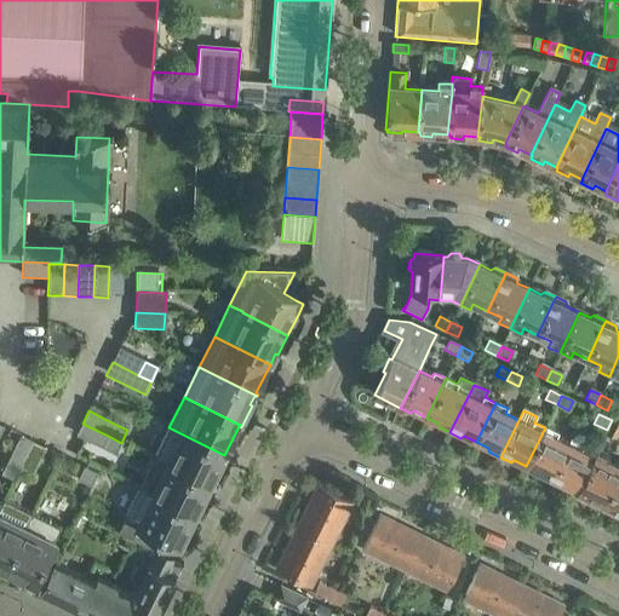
[(618,432),(618,424),(612,420),(607,430),(605,435),(615,439),(618,432)]
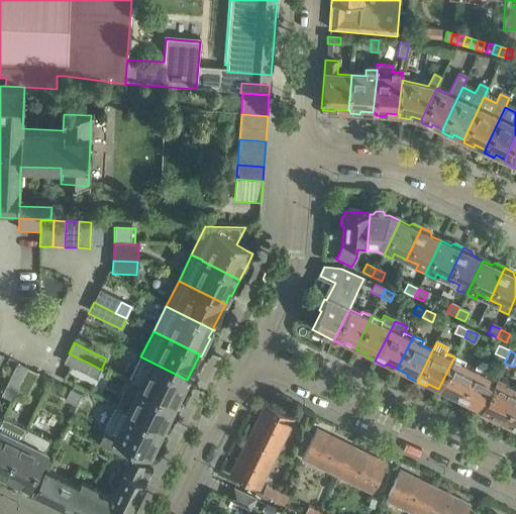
[(140,356),(128,382),(139,388),(177,406),(185,389),(183,388),(187,380),(140,356)]
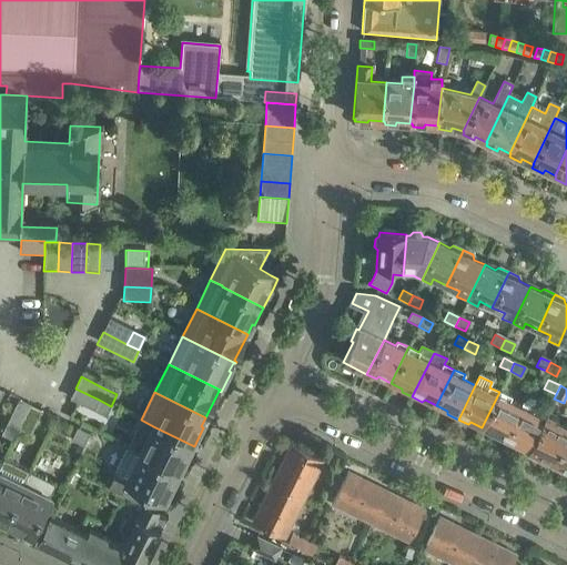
[(494,434),(494,436),(504,442),(520,407),(508,401),(510,397),(499,392),(482,427),(494,434)]
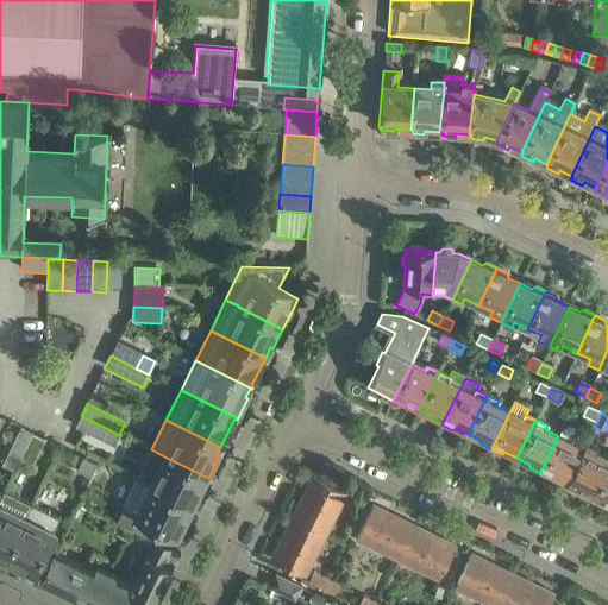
[(106,428),(100,441),(113,447),(119,435),(106,428)]
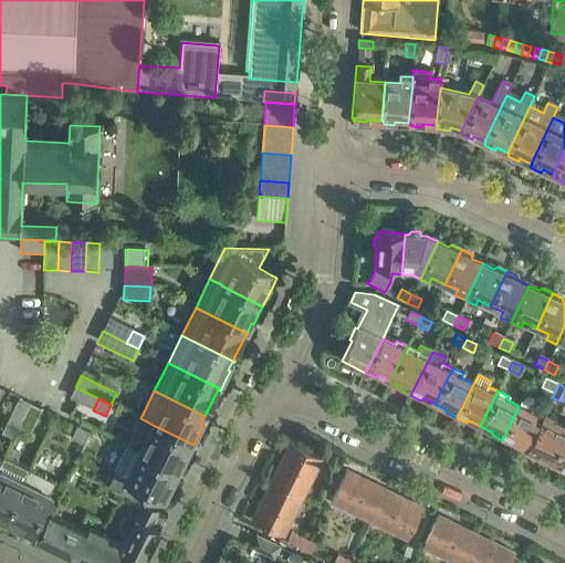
[(503,438),(502,440),(512,445),(514,444),(526,449),(545,410),(544,413),(533,407),(534,405),(533,400),(529,398),(524,399),(520,406),(519,406),(503,438)]
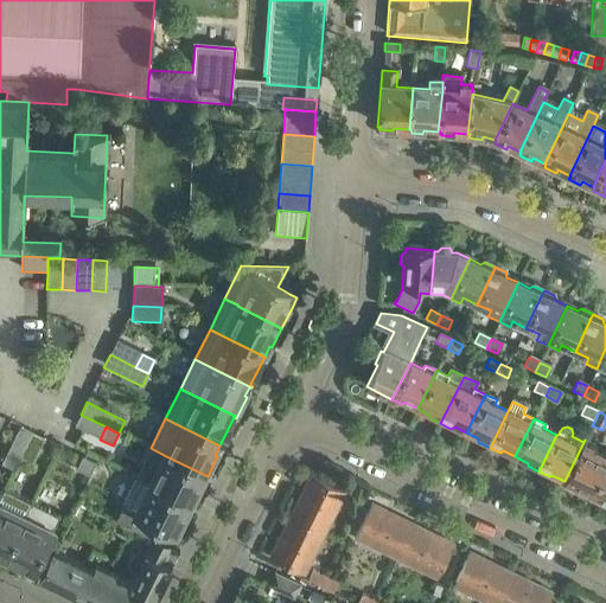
[(585,440),(565,481),(576,487),(574,489),(586,495),(587,492),(589,493),(605,460),(605,456),(593,450),(597,446),(585,440)]
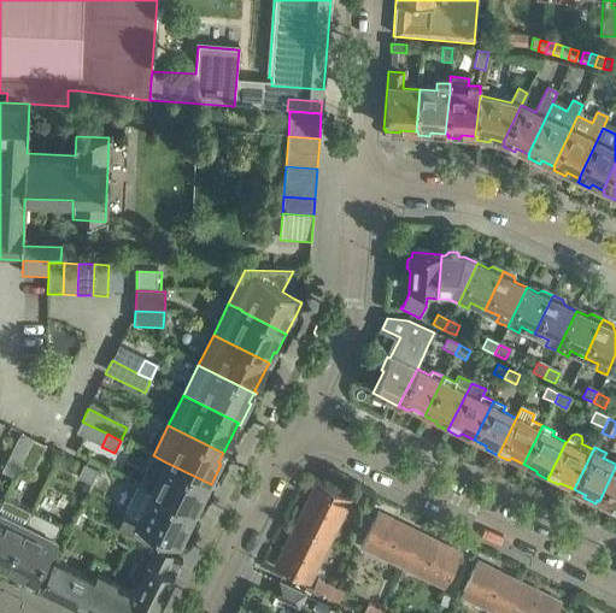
[(0,473),(13,479),(19,466),(7,460),(0,473)]
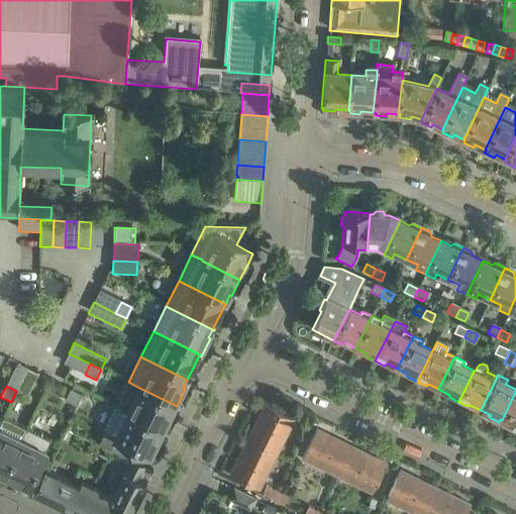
[(139,388),(126,413),(164,431),(173,414),(171,413),(175,406),(177,407),(177,406),(139,388)]
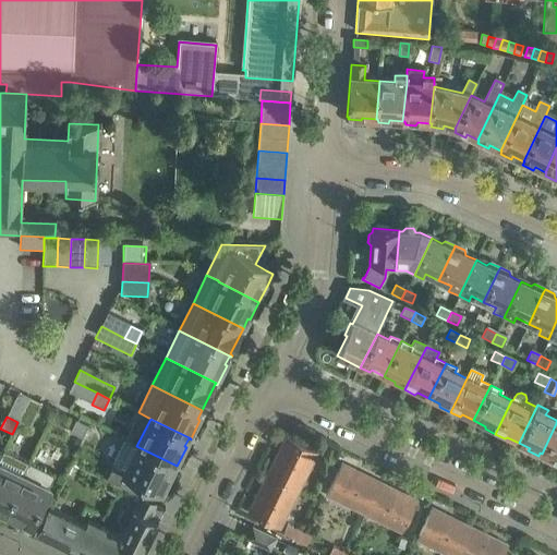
[(12,434),(24,439),(29,429),(17,422),(12,434)]
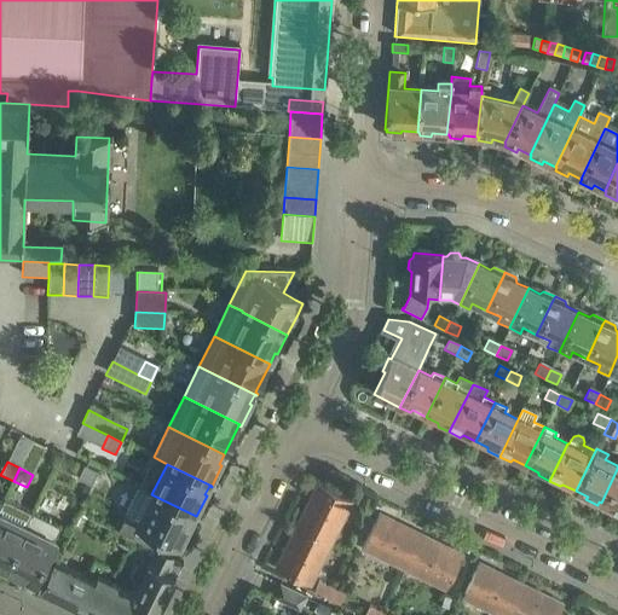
[(84,468),(78,480),(91,487),(97,474),(84,468)]
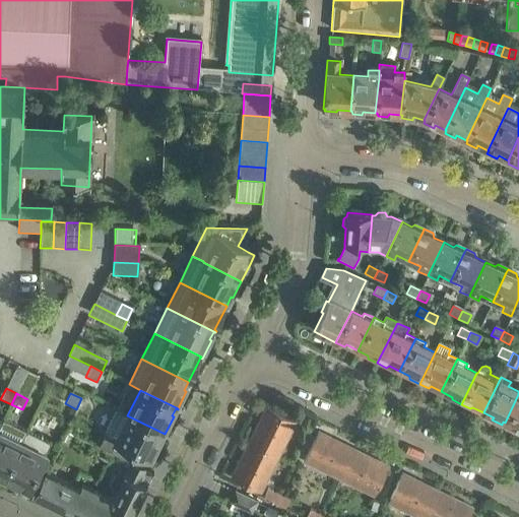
[(517,429),(516,432),(518,433),(518,394),(505,423),(517,429)]
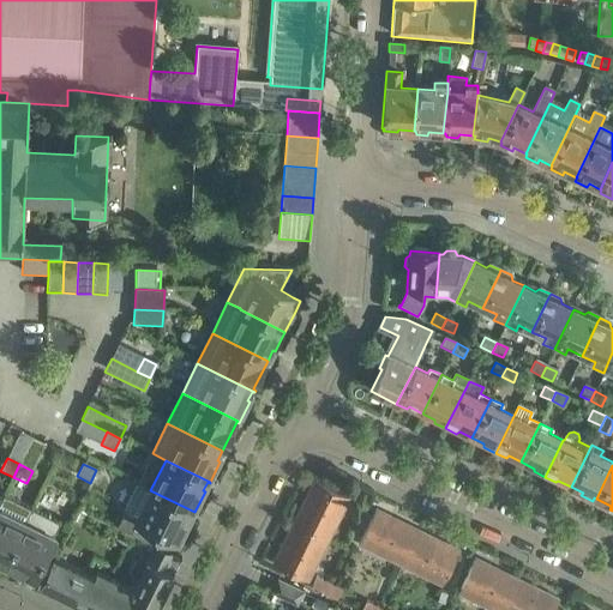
[(314,482),(294,524),(326,541),(347,499),(314,482)]
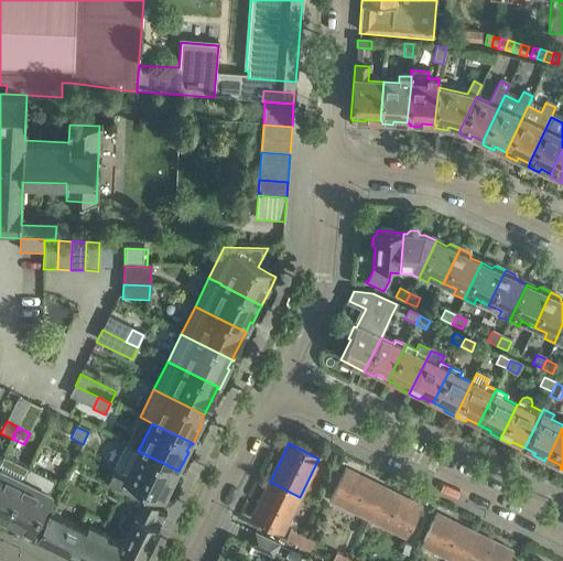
[(114,474),(108,486),(139,502),(140,500),(141,502),(141,503),(145,504),(151,492),(165,499),(174,479),(172,478),(176,471),(179,472),(179,471),(138,451),(126,444),(112,473),(114,474)]
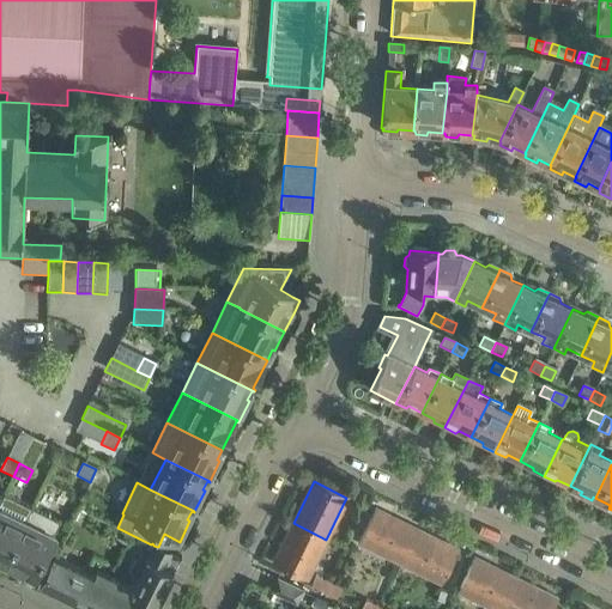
[(0,566),(2,567),(31,510),(4,497),(0,503),(0,566)]
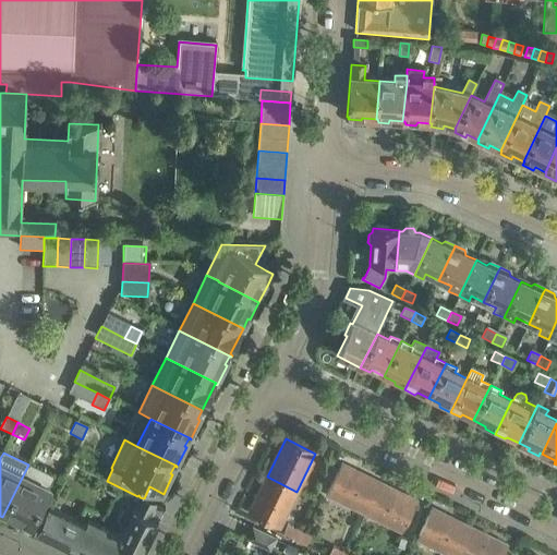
[(53,478),(28,465),(2,517),(19,525),(20,522),(28,528),(53,478)]
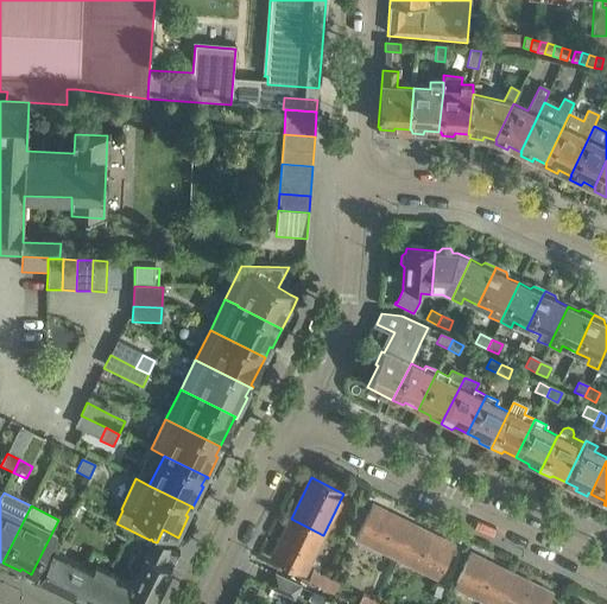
[(355,539),(397,559),(412,527),(371,507),(355,539)]
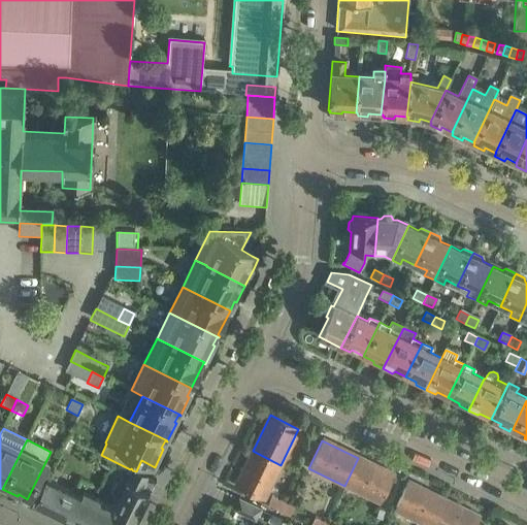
[(263,501),(281,465),(253,451),(234,487),(263,501)]
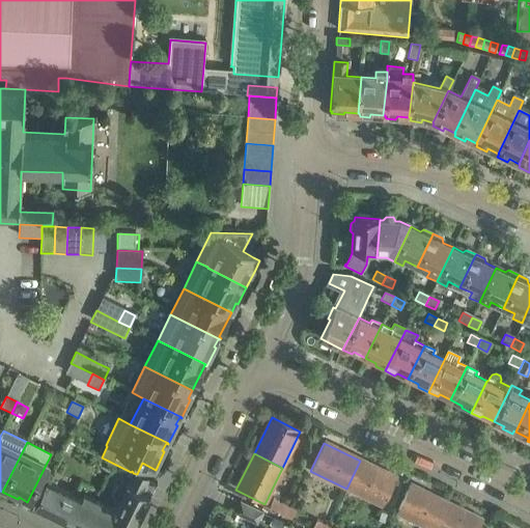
[(360,461),(346,489),(383,506),(396,478),(360,461)]
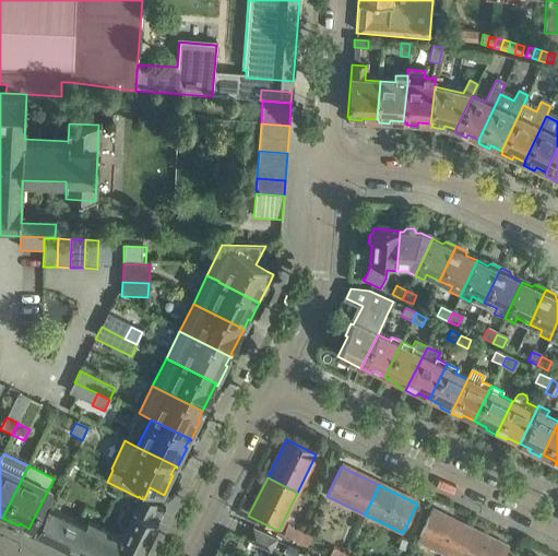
[(47,509),(35,533),(81,555),(142,555),(164,510),(144,499),(140,498),(123,531),(119,529),(116,536),(87,521),(84,527),(47,509)]
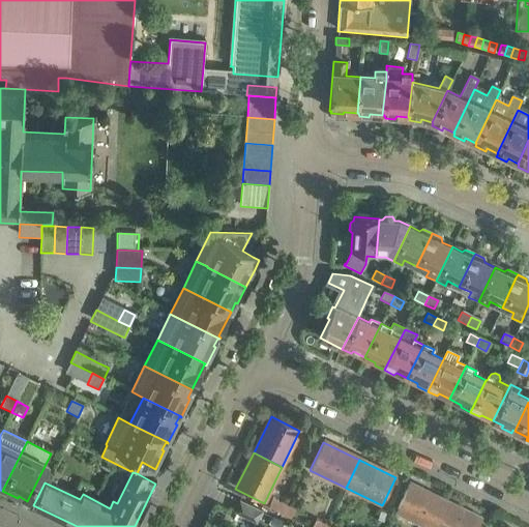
[(395,513),(424,526),(433,526),(445,502),(409,485),(395,513)]
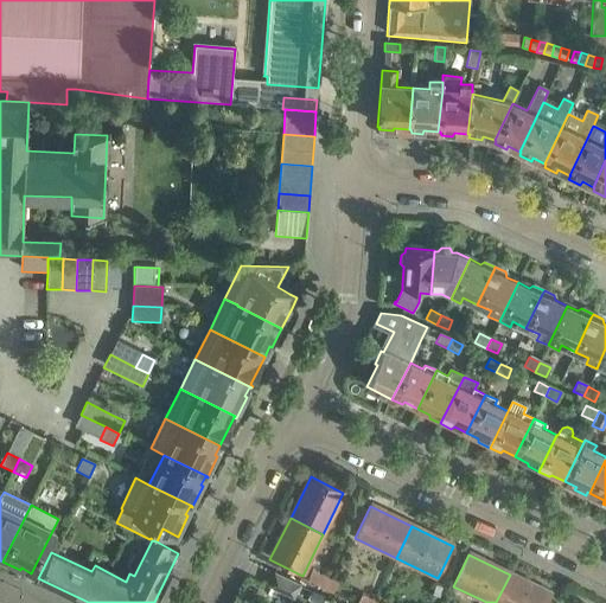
[(307,583),(319,589),(325,578),(312,572),(307,583)]
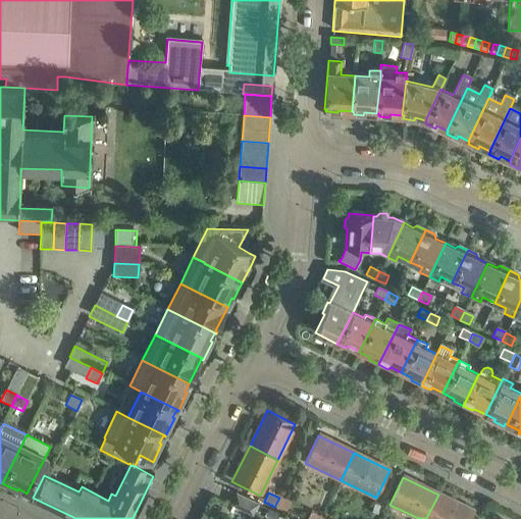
[(257,505),(236,494),(229,505),(252,516),(257,505)]
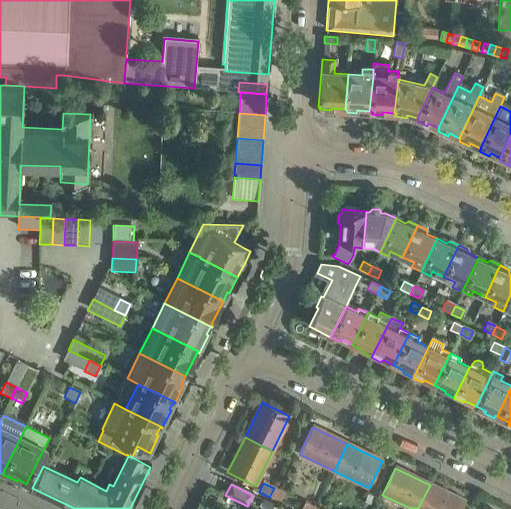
[(430,485),(418,508),(462,508),(465,502),(430,485)]
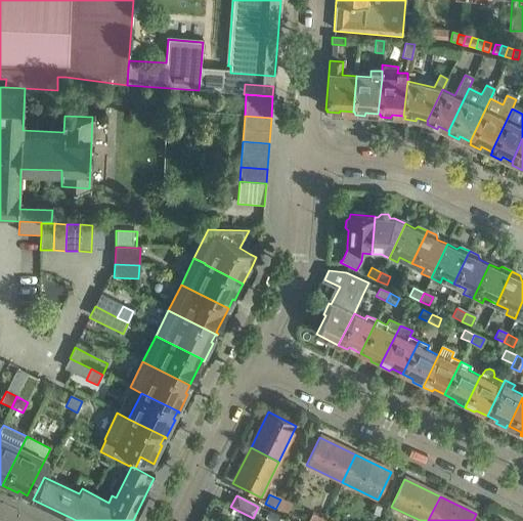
[(291,505),(280,500),(275,509),(287,514),(291,505)]
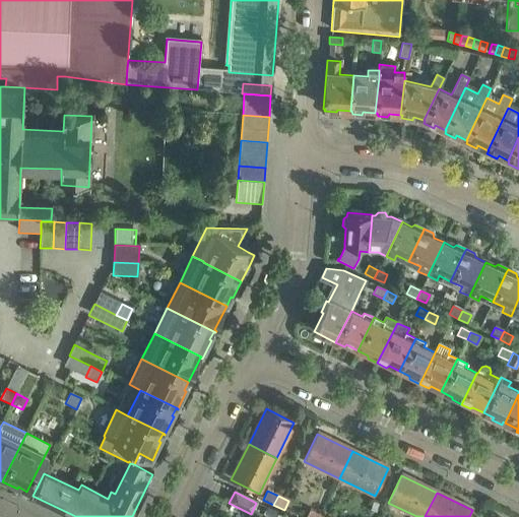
[(375,513),(379,504),(373,501),(369,510),(375,513)]
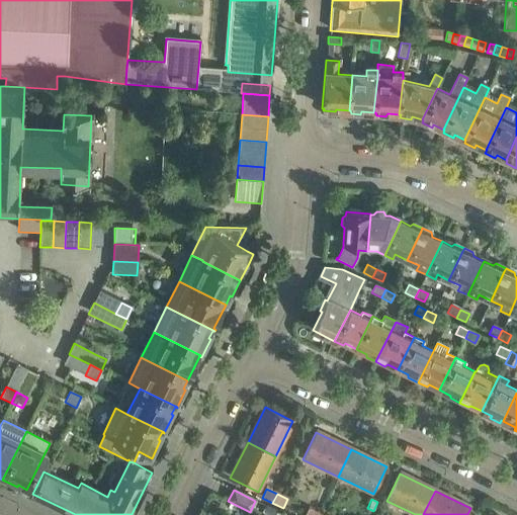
[(274,514),(276,511),(265,506),(261,513),(263,514),(274,514)]
